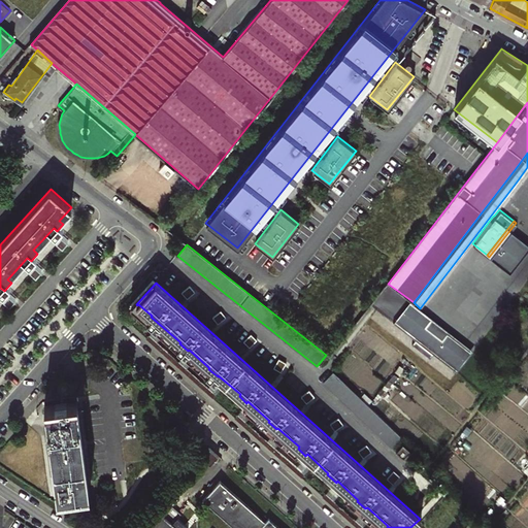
[(433,356),(436,353),(460,370),(475,350),(411,302),(397,322),(419,337),(416,342),(433,356)]
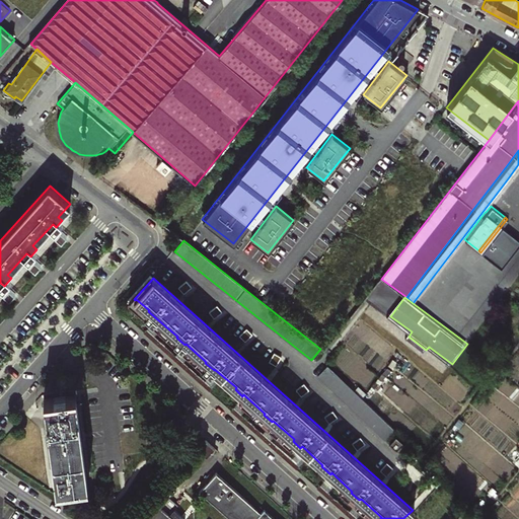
[(154,321),(156,318),(148,311),(146,313),(154,321)]
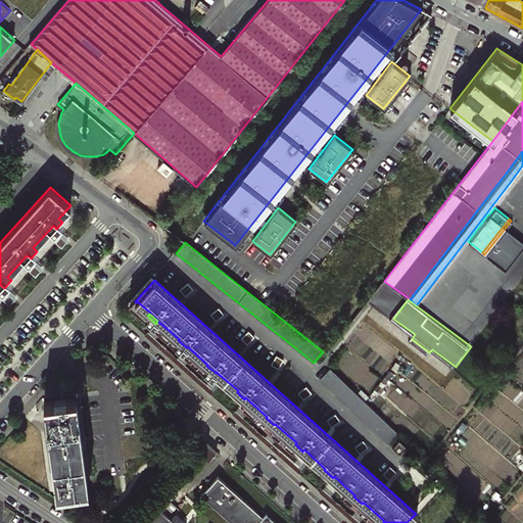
[(184,348),(186,347),(178,340),(177,342),(184,348)]
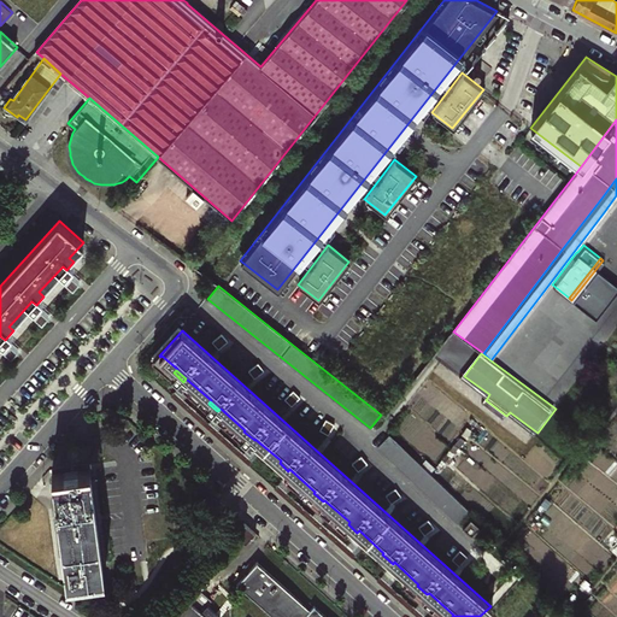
[(252,442),(254,440),(244,432),(241,434),(252,442)]
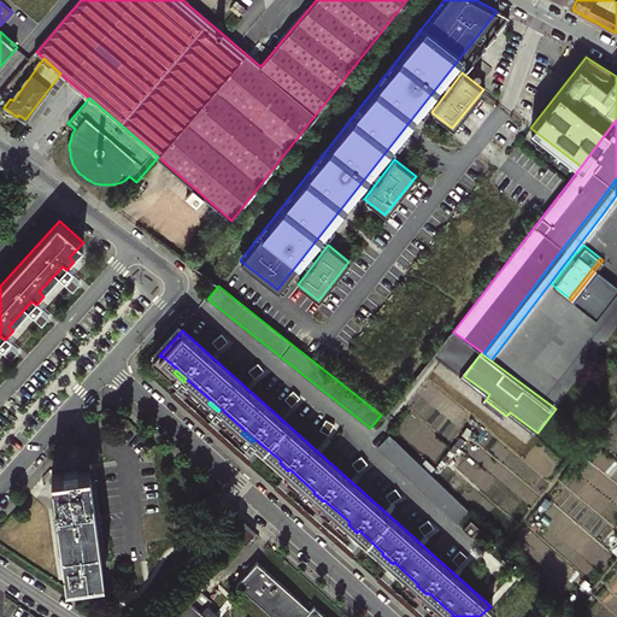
[(472,509),(433,472),(389,434),(377,446),(460,522),(472,509)]
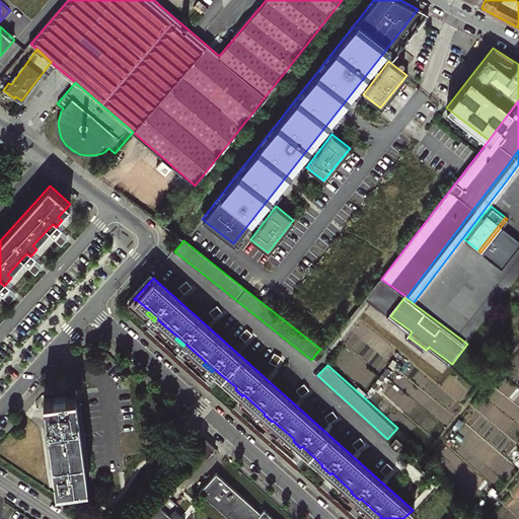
[(240,398),(242,396),(235,389),(232,391),(240,398)]
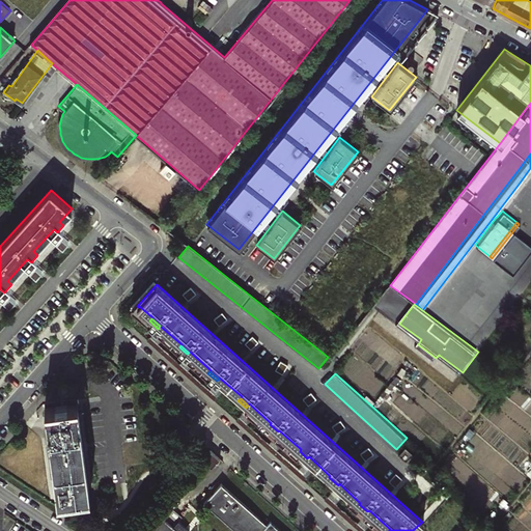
[(91,495),(90,495),(78,406),(78,404),(47,409),(48,409),(49,418),(50,428),(57,481),(58,492),(59,500),(59,501),(91,497),(91,495)]
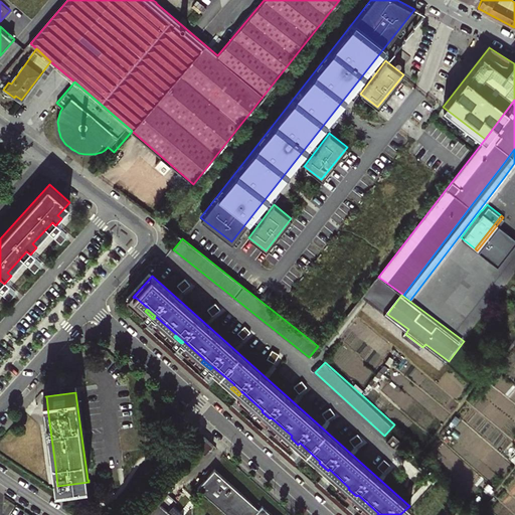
[(268,420),(270,418),(262,411),(260,413),(268,420)]
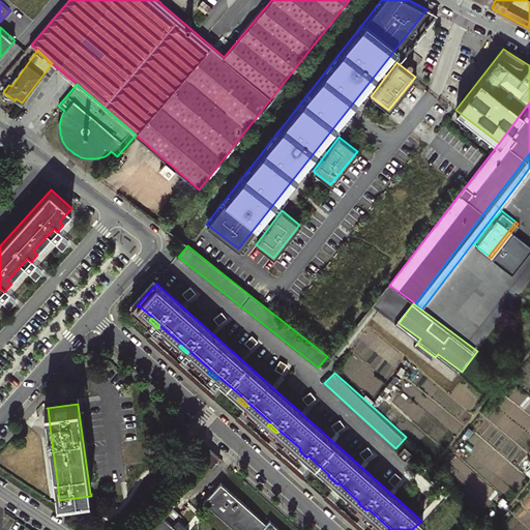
[(401,454),(409,462),(415,453),(407,447),(401,454)]
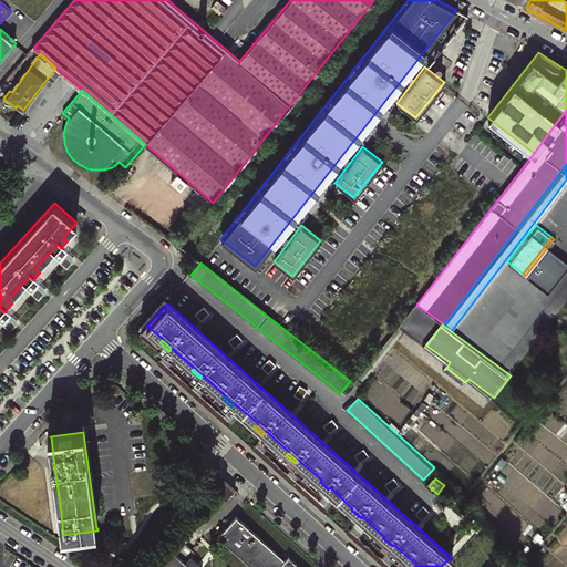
[(327,491),(328,490),(320,482),(318,484),(327,491)]
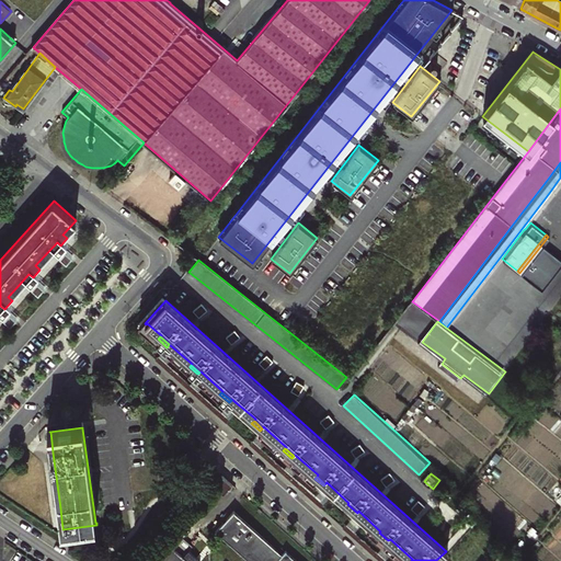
[(217,488),(227,496),(236,487),(226,478),(217,488)]
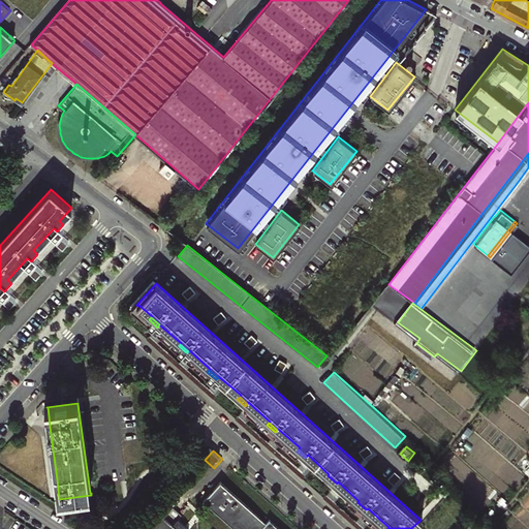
[(306,461),(301,470),(307,474),(312,465),(306,461)]
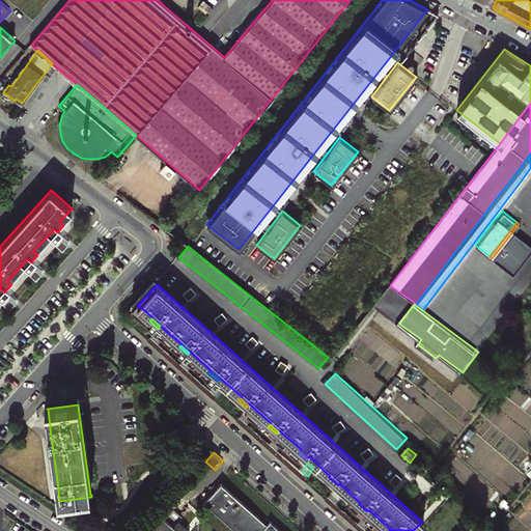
[(397,484),(403,477),(397,472),(391,479),(397,484)]
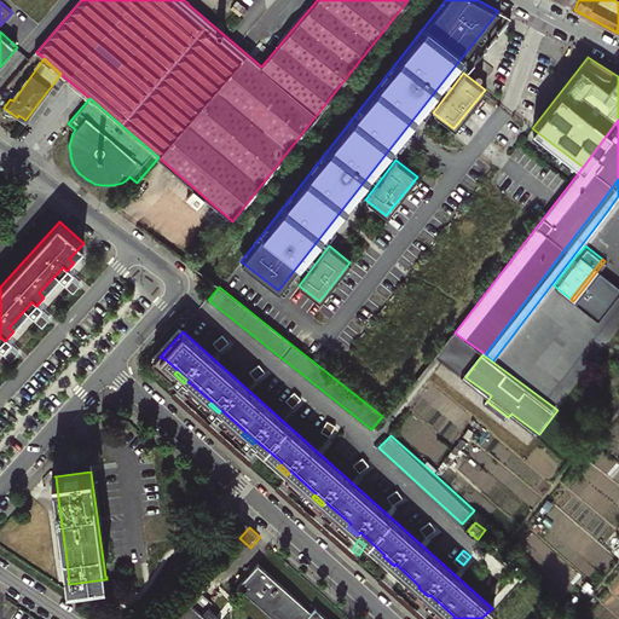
[(392,567),(394,566),(383,556),(382,559),(392,567)]
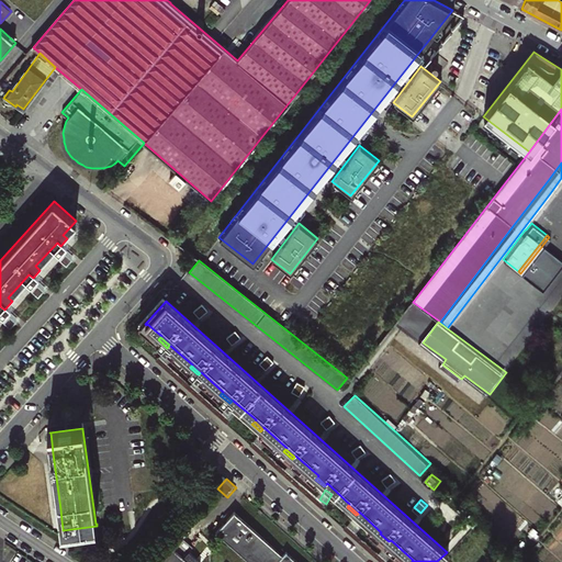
[(299,561),(290,553),(285,558),(237,514),(215,538),(242,561),(299,561)]
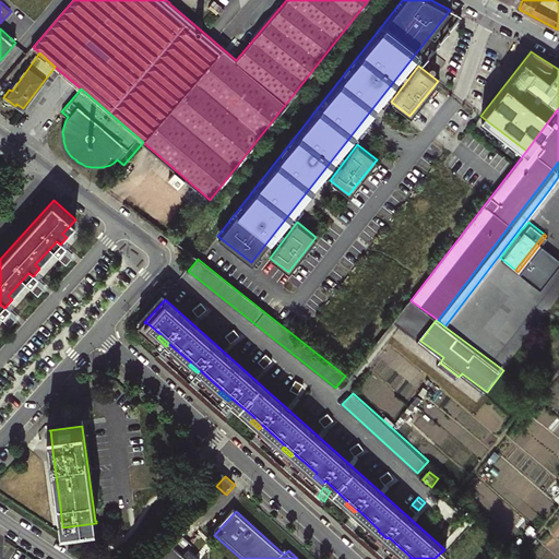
[(385,540),(387,538),(378,531),(376,533),(385,540)]
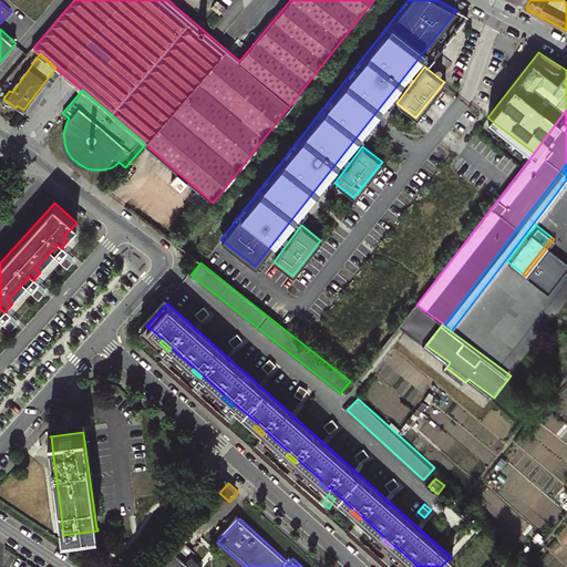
[(189,566),(177,556),(167,566),(189,566)]
